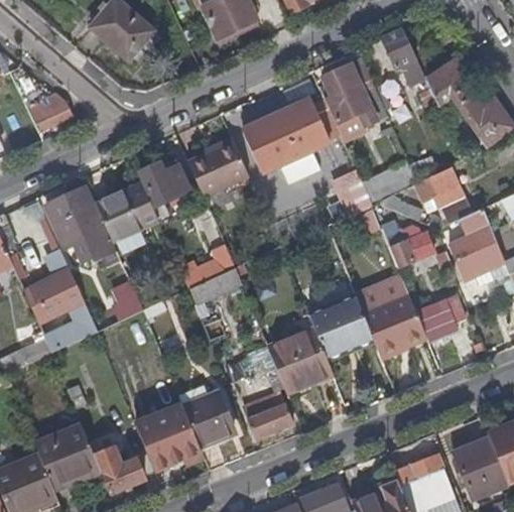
[(153,29),(120,0),(115,0),(93,26),(130,57),(153,29)]
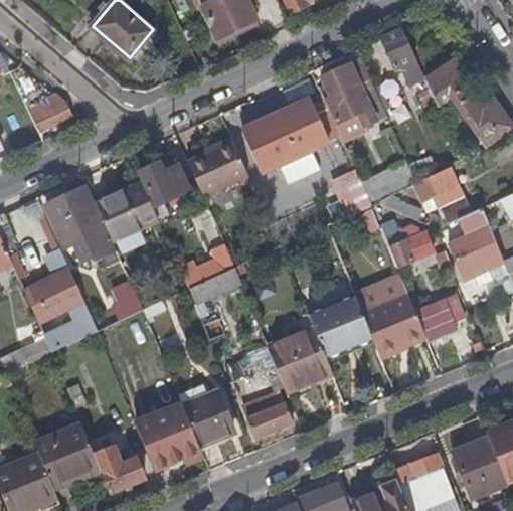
[(200,0),(217,35),(259,16),(250,0),(200,0)]
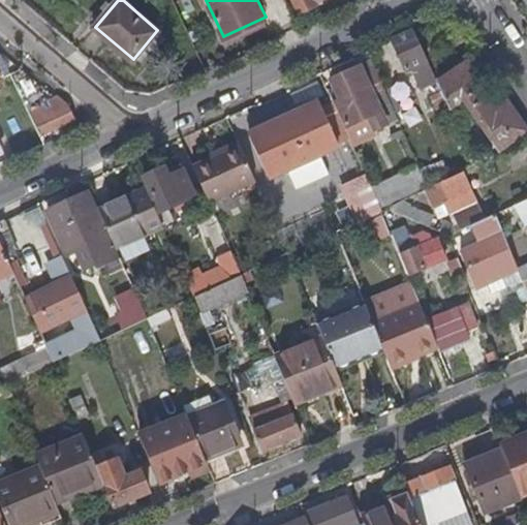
[(295,0),(301,13),(318,6),(315,0),(295,0)]
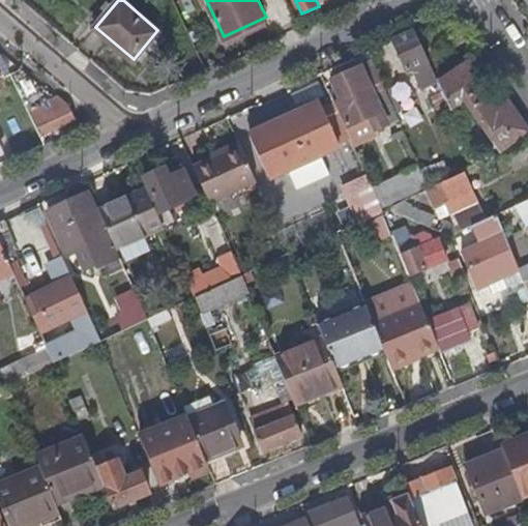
[(269,23),(266,17),(224,36),(227,42),(269,23)]
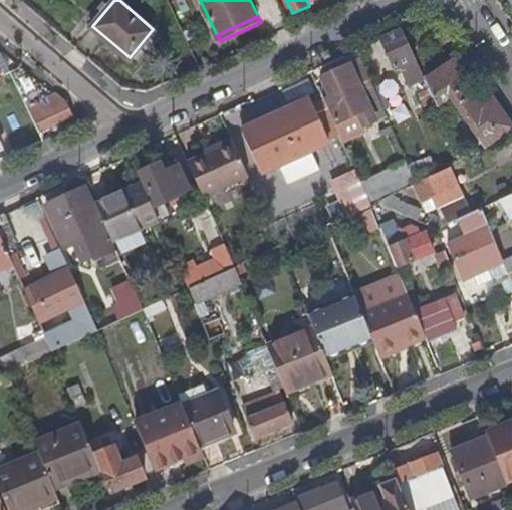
[(425,77),(402,27),(381,36),(396,66),(399,64),(409,85),(425,77)]
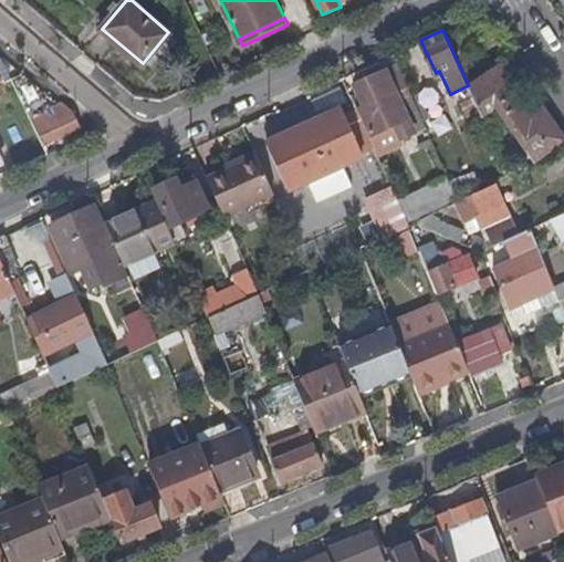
[(468,85),(481,114),(491,106),(504,124),(508,122),(533,158),(563,139),(541,107),(531,114),(498,65),(468,85)]
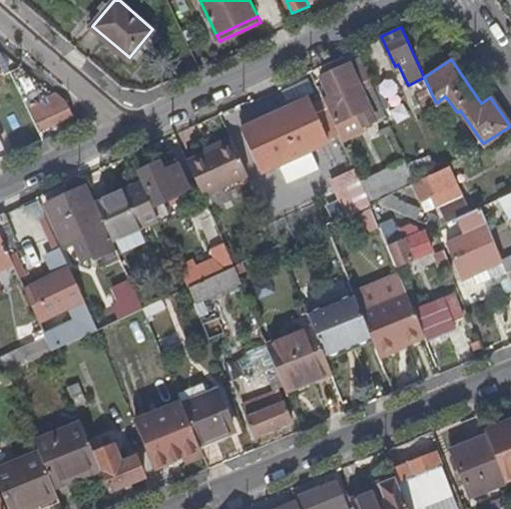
[(326,90),(321,92),(334,122),(356,112),(363,124),(376,119),(370,102),(379,97),(362,61),(321,79),(326,90)]
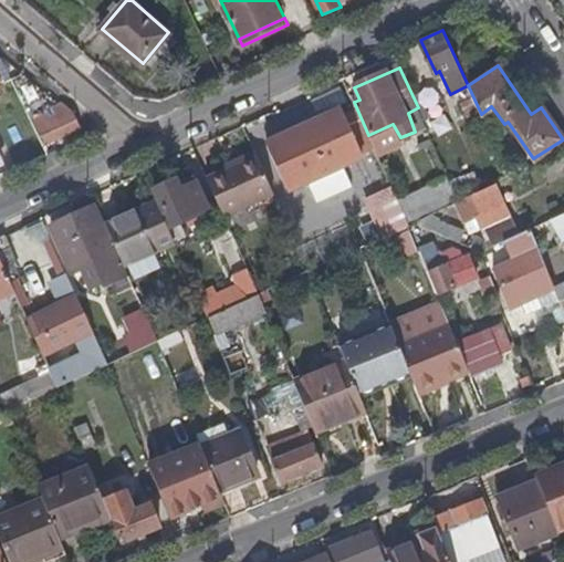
[(45,144),(77,129),(81,127),(74,112),(61,104),(33,118),(45,144)]
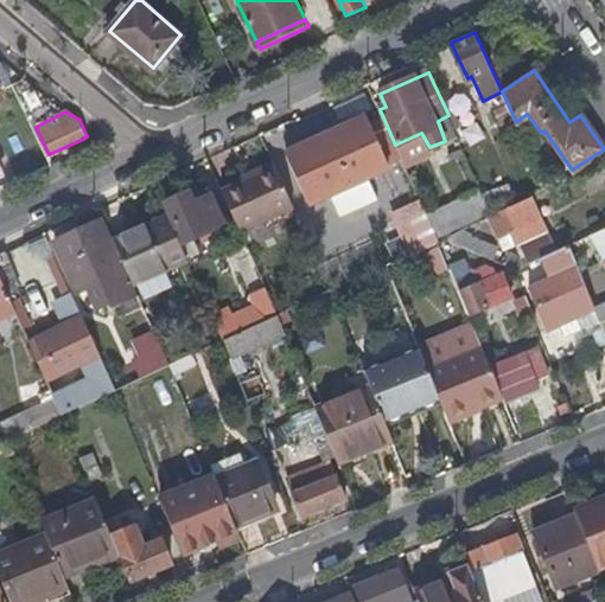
[(457,135),(449,115),(438,121),(445,141),(457,135)]
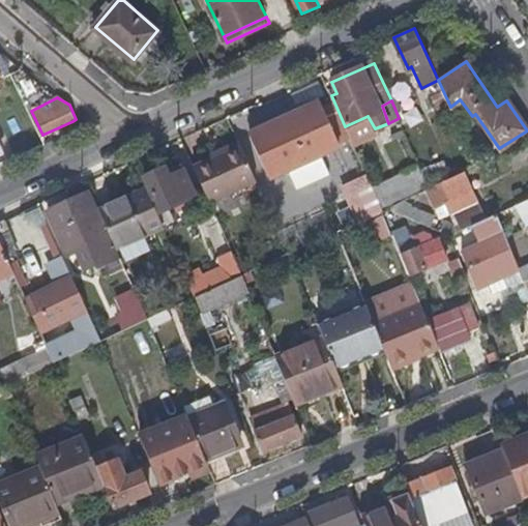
[(340,146),(320,103),(250,134),(269,177),(340,146)]
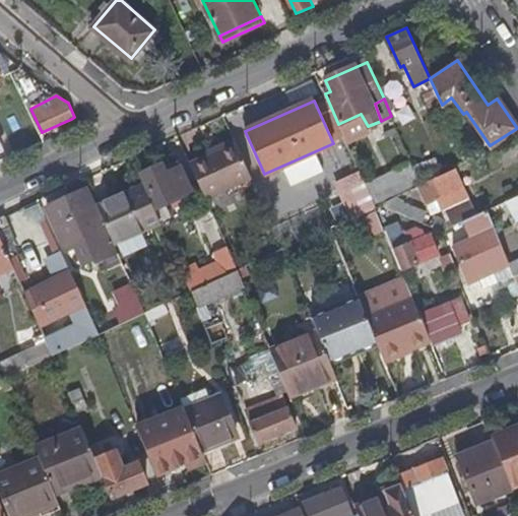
[(255,185),(237,143),(189,163),(208,205),(255,185)]
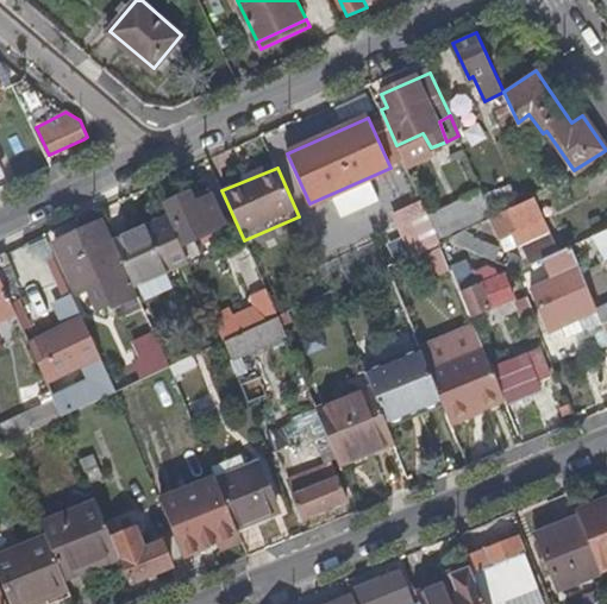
[(486,194),(495,215),(512,207),(502,186),(486,194)]
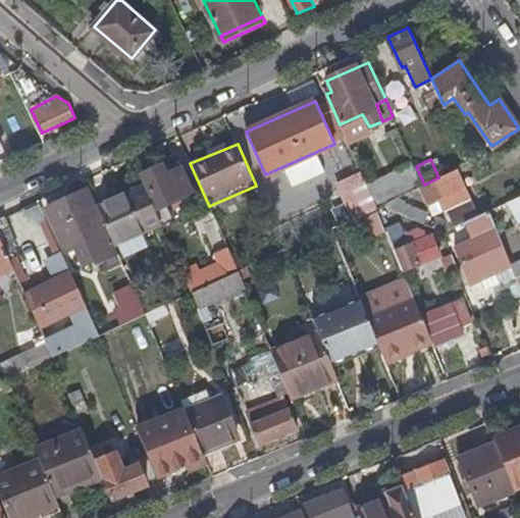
[(368,188),(376,206),(421,186),(424,185),(416,166),(368,188)]
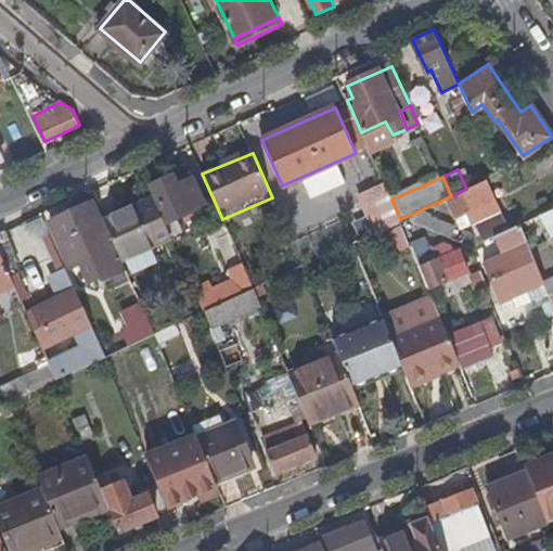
[(498,214),(484,181),(466,189),(451,196),(448,197),(457,218),(470,213),(474,223),(498,214)]
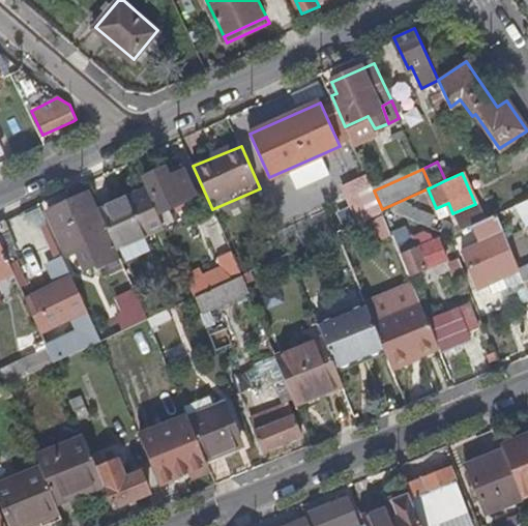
[(116,249),(100,210),(96,212),(87,193),(50,210),(65,246),(78,241),(82,249),(78,250),(85,265),(118,253),(116,249)]
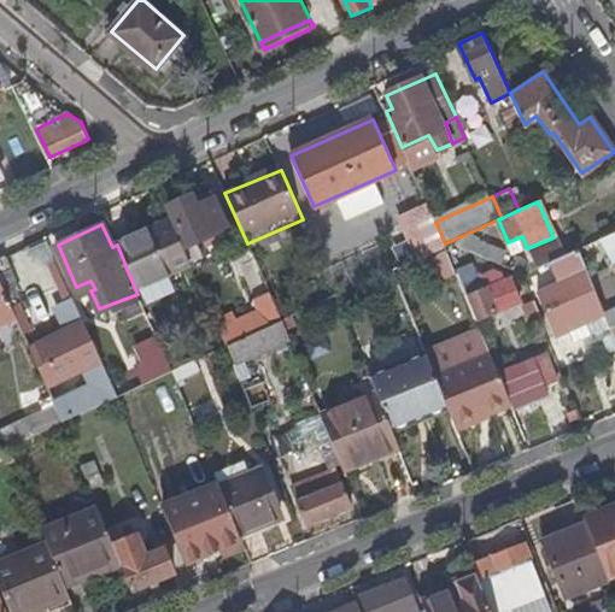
[(158,227),(117,245),(135,289),(177,270),(158,227)]
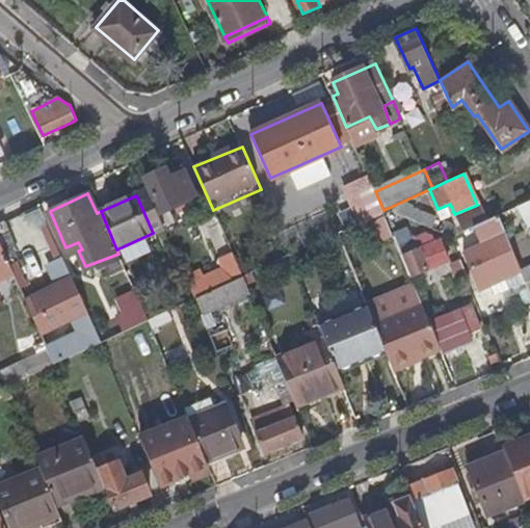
[(209,227),(195,196),(160,212),(178,247),(199,237),(195,233),(209,227)]
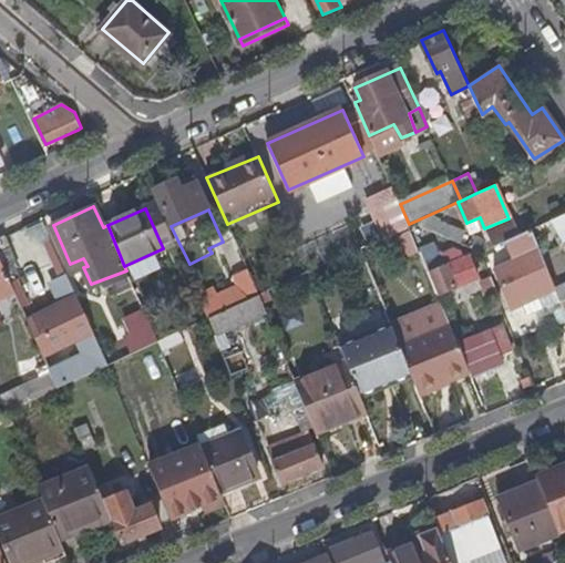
[(564,221),(562,216),(532,228),(542,254),(564,241),(564,233),(564,221)]
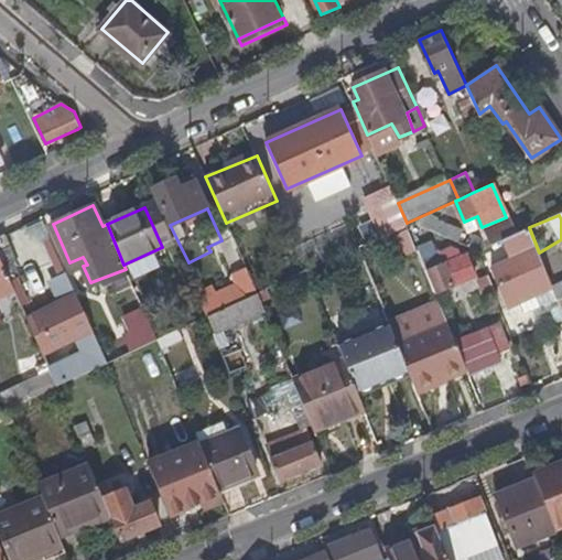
[(529,227),(506,237),(514,258),(493,266),(508,307),(520,301),(536,295),(541,309),(550,313),(561,309),(561,307),(558,299),(551,282),(543,265),(539,252),(529,227)]
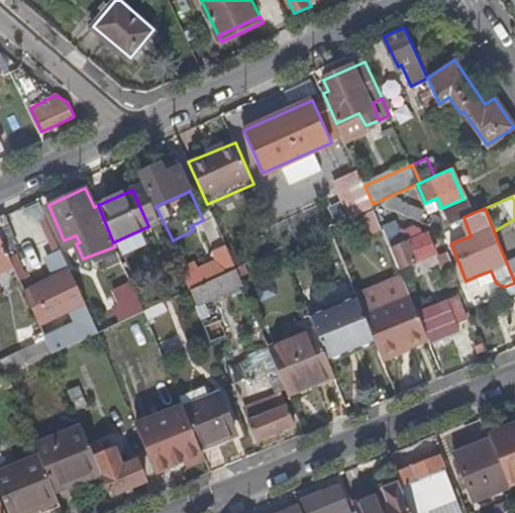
[(17,242),(4,212),(0,214),(0,232),(1,234),(6,247),(17,242)]
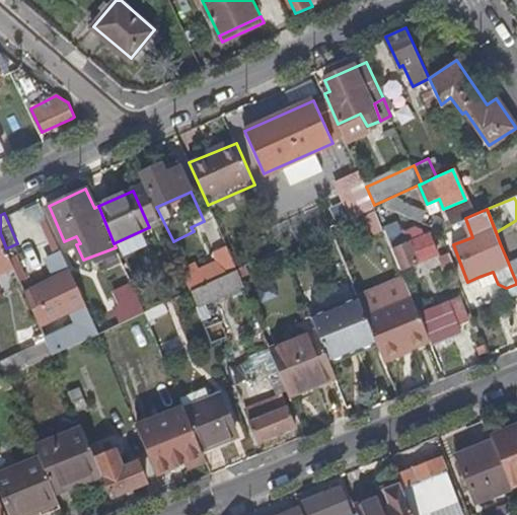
[(516,220),(496,232),(500,243),(516,231),(516,220)]
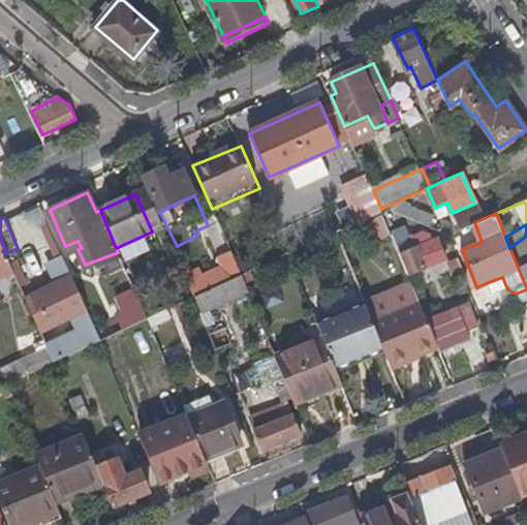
[(411,274),(443,259),(434,240),(411,249),(405,236),(396,240),(411,274)]
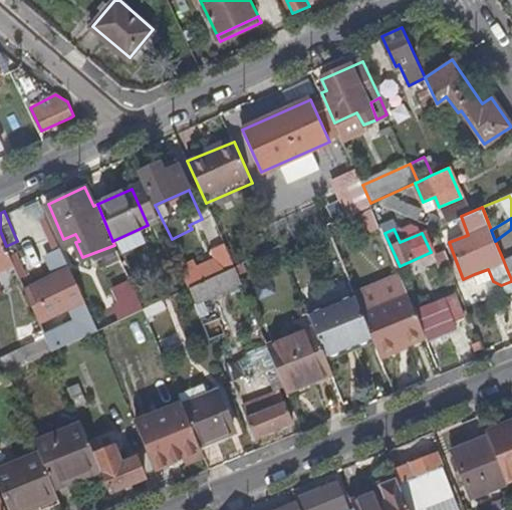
[(0,268),(14,262),(6,246),(1,233),(0,233),(0,268)]
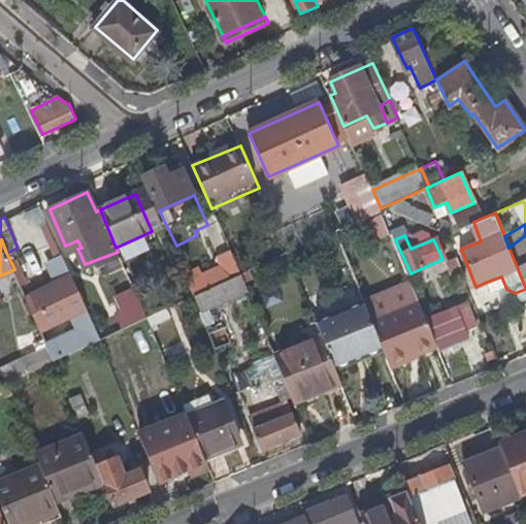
[(227,281),(241,273),(230,249),(217,255),(227,281)]
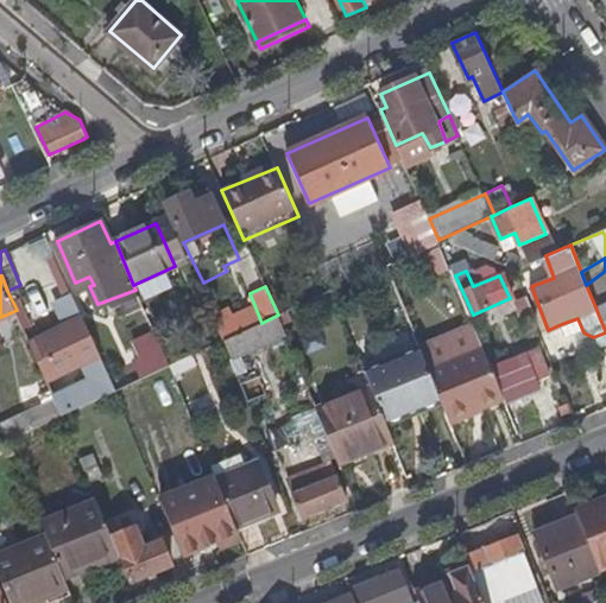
[(107,374),(73,296),(60,302),(69,327),(44,338),(56,368),(84,354),(89,365),(99,385),(83,394),(86,404),(115,391),(107,374)]
